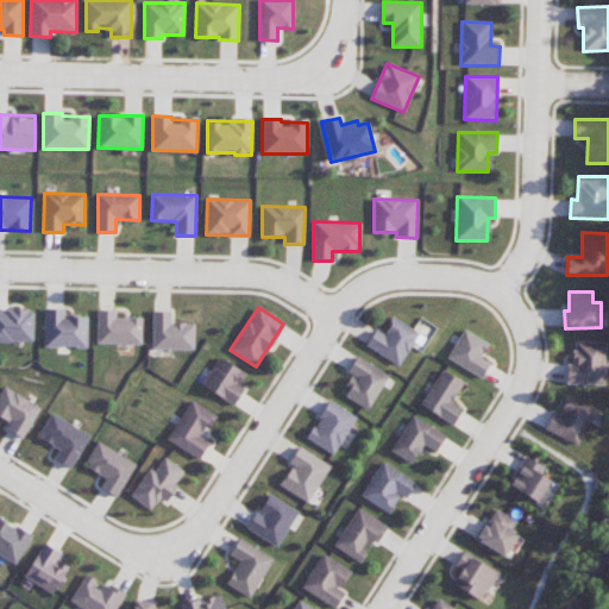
[(87,316),(64,316),(64,308),(44,308),(44,347),(87,347),(87,316)]
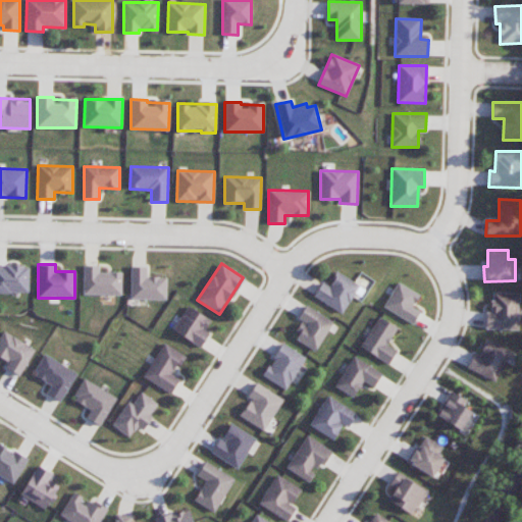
[(0,293),(29,294),(29,266),(0,265),(0,293)]
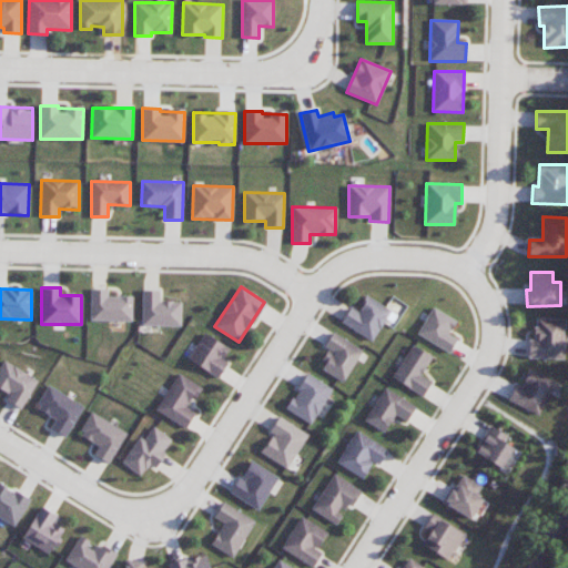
[(90,321),(132,322),(132,296),(108,296),(108,290),(91,290),(90,321)]
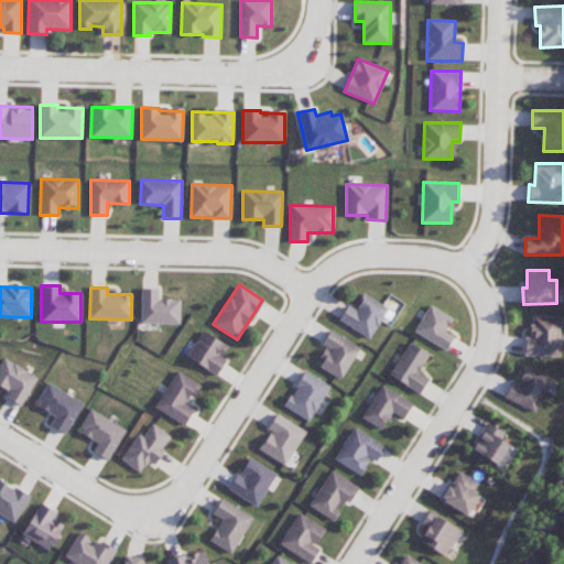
[(141,324),(180,324),(180,300),(158,299),(159,288),(141,288),(141,324)]
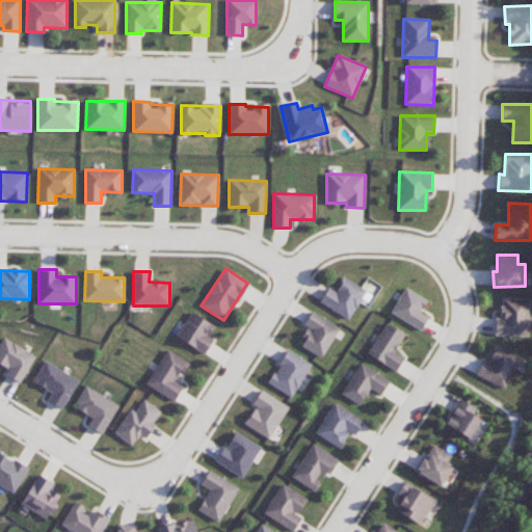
[(327,288),(319,303),(349,319),(365,292),(341,280),(335,291),(327,288)]
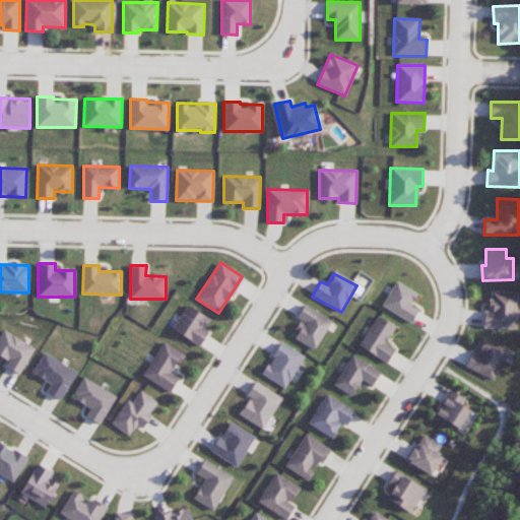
[(418,310),(410,306),(417,294),(396,280),(381,306),(410,323),(418,310)]
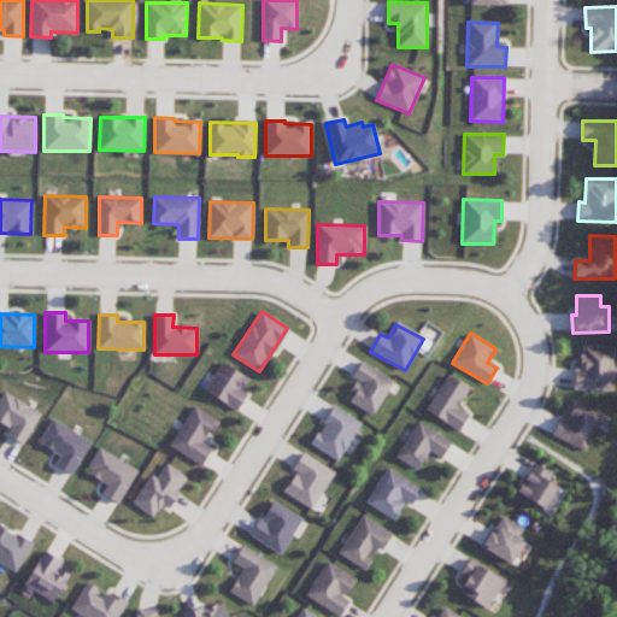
[(574,369),(574,389),(612,391),(613,346),(581,345),(580,370),(574,369)]
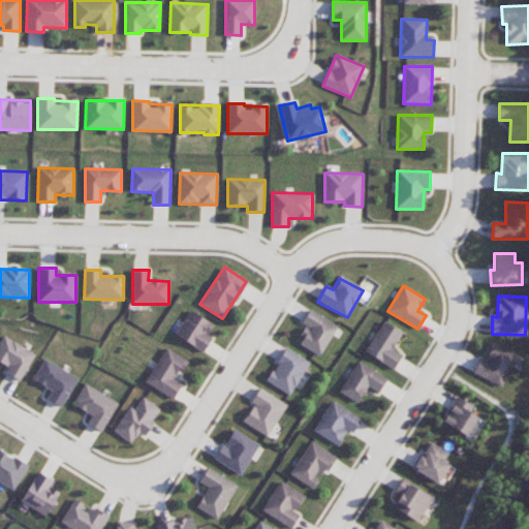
[(302,322),(307,327),(297,342),(319,356),(338,327),(310,309),(302,322)]
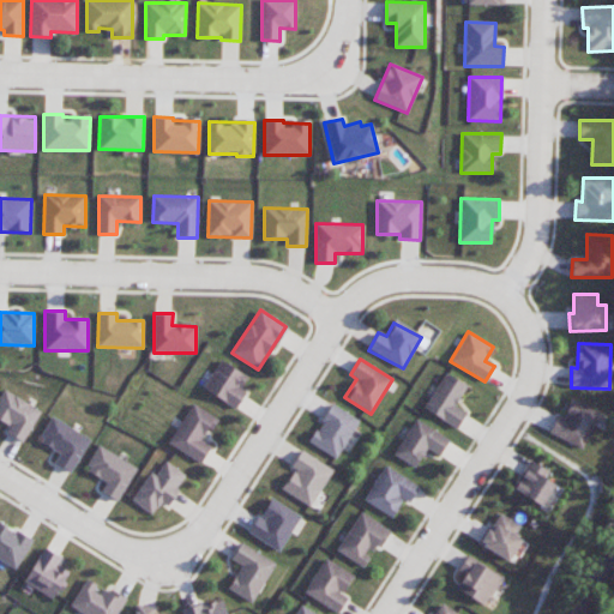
[(235,409),(246,392),(241,389),(247,377),(220,360),(203,390),(235,409)]
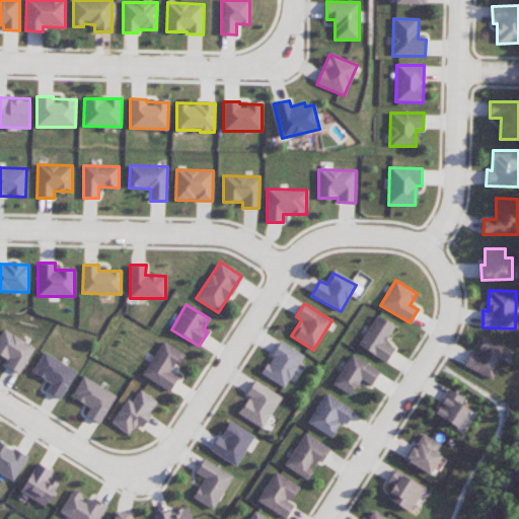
[(394,326),(375,315),(358,346),(386,362),(394,349),(384,343),(394,326)]
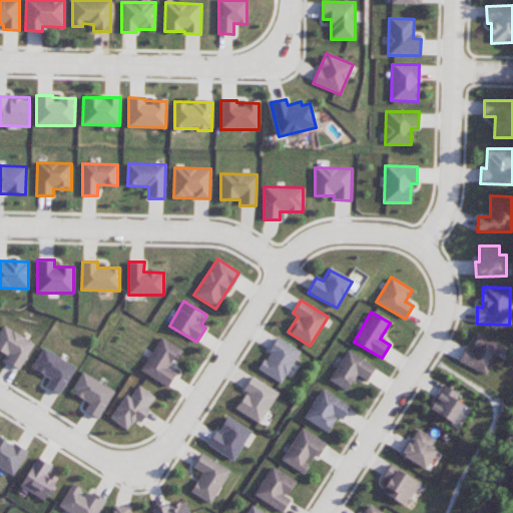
[(19,370),(34,343),(3,326),(0,331),(0,352),(8,357),(5,362),(19,370)]
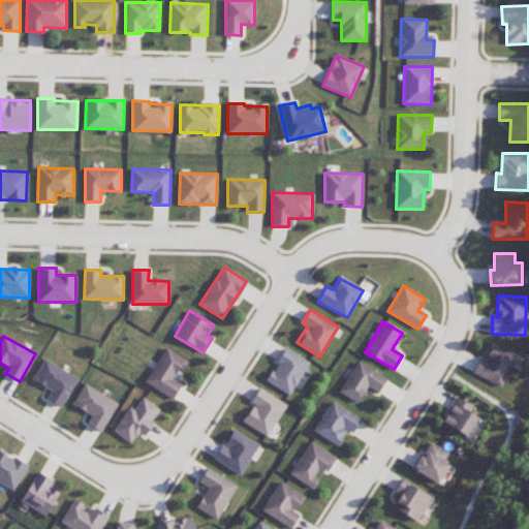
[(502,386),(517,354),(492,343),(484,361),(479,359),(472,374),(502,386)]
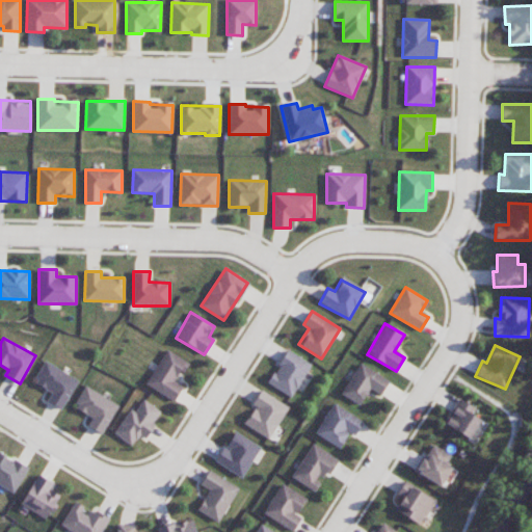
[(175,400),(182,386),(176,382),(187,361),(164,349),(147,387),(175,400)]
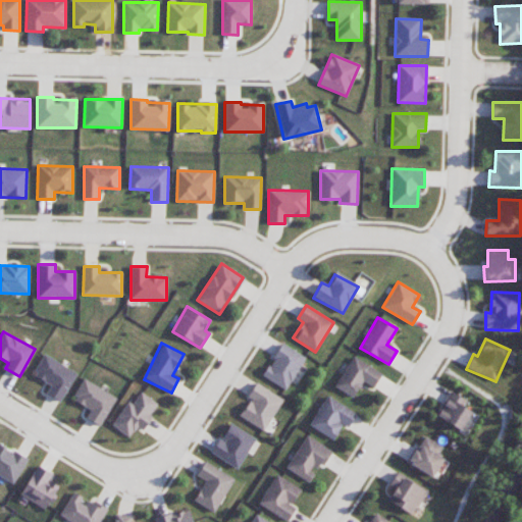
[(262,376),(285,389),(305,357),(281,343),(262,376)]
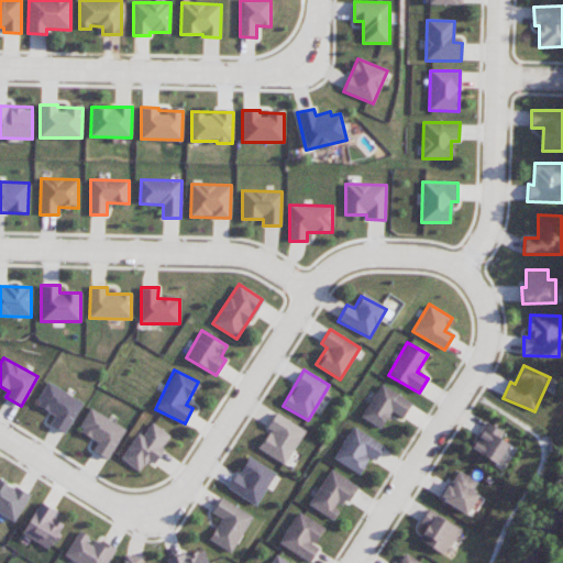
[(35,406),(54,415),(50,426),(67,433),(83,400),(46,384),(35,406)]
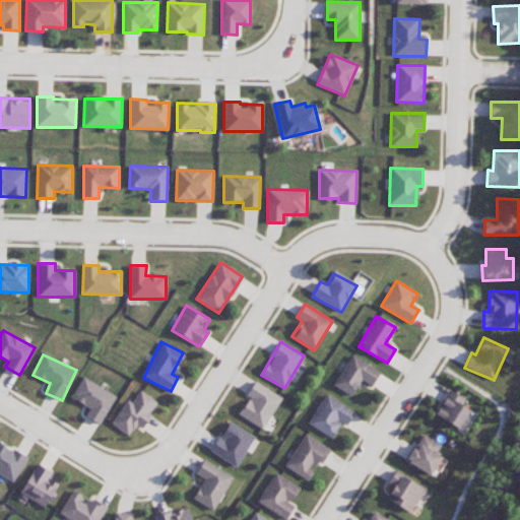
[(351,396),(361,380),(372,386),(380,372),(351,354),(333,386),(351,396)]
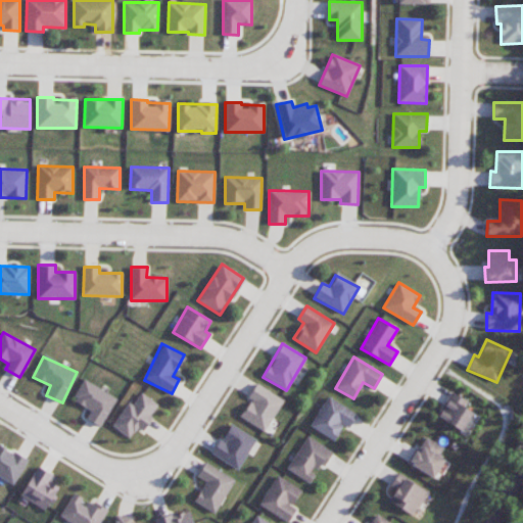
[(72,400),(90,411),(86,419),(100,427),(117,399),(85,379),(72,400)]
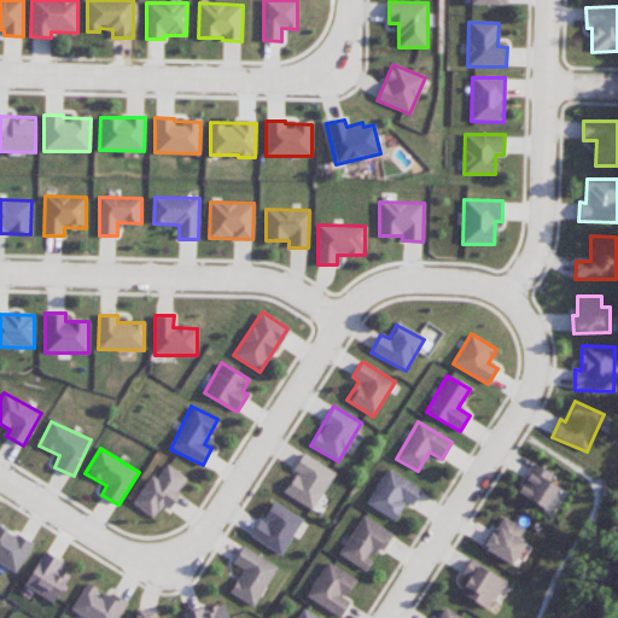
[(313,511),(336,473),(303,453),(293,470),(296,472),(284,493),(313,511)]
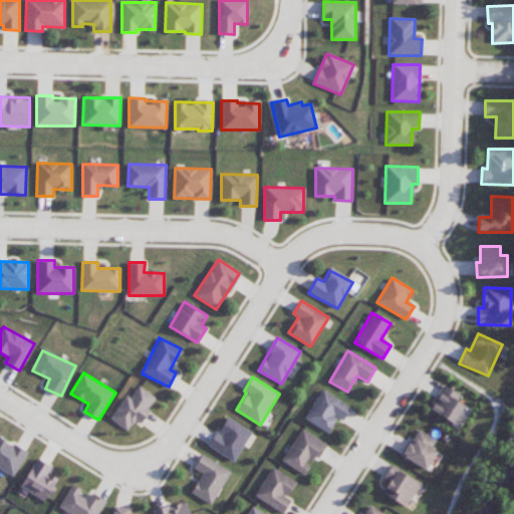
[(130,399),(125,397),(109,419),(126,432),(136,420),(140,423),(157,399),(139,386),(130,399)]
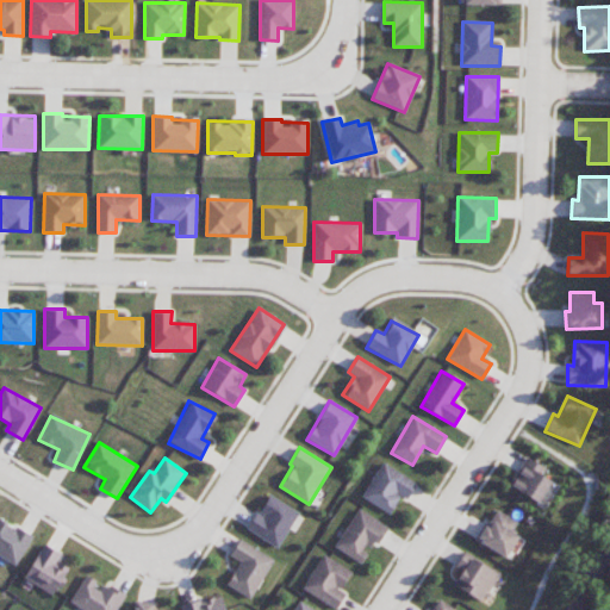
[(539,503),(551,481),(541,477),(546,468),(526,458),(509,487),(539,503)]
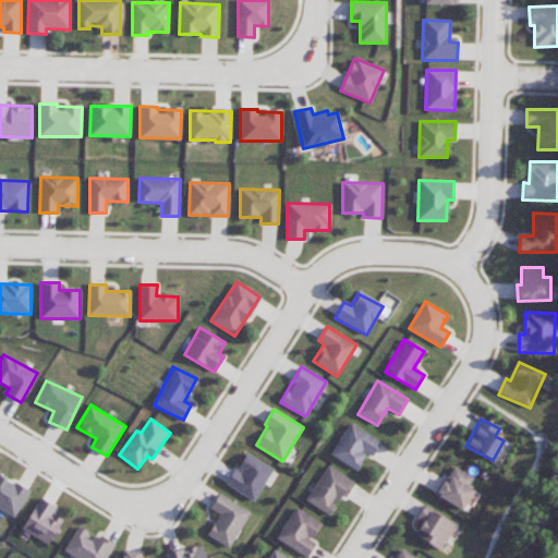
[(380,443),(349,423),(329,455),(356,471),(366,453),(372,457),(380,443)]
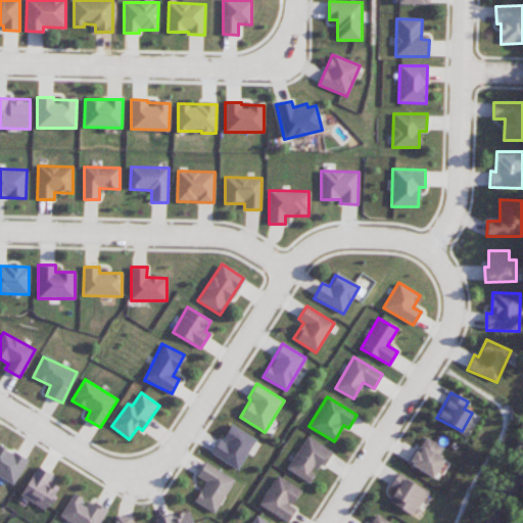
[(210,454),(237,470),(256,440),(231,424),(221,441),(220,441),(210,454)]
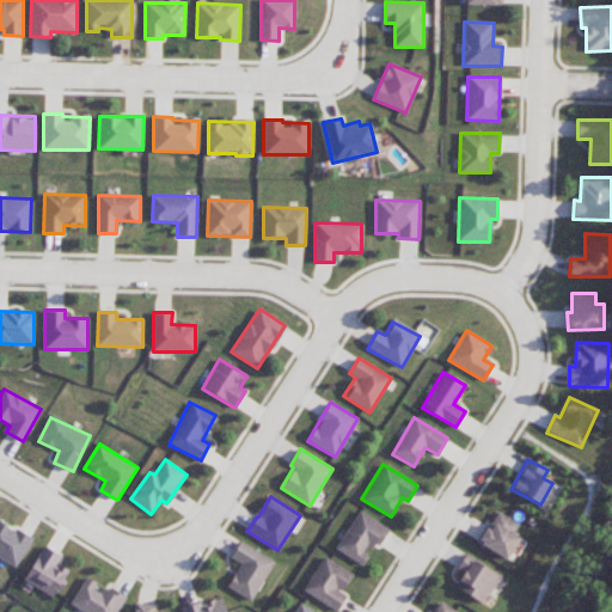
[(335,549),(361,565),(369,554),(372,555),(389,530),(359,510),(335,549)]
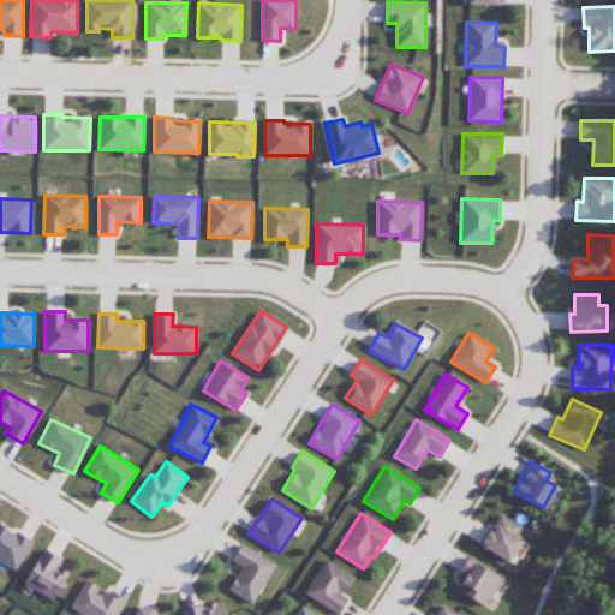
[(521,525),(499,515),(491,530),(485,526),(477,545),(511,562),(521,539),(515,537),(521,525)]
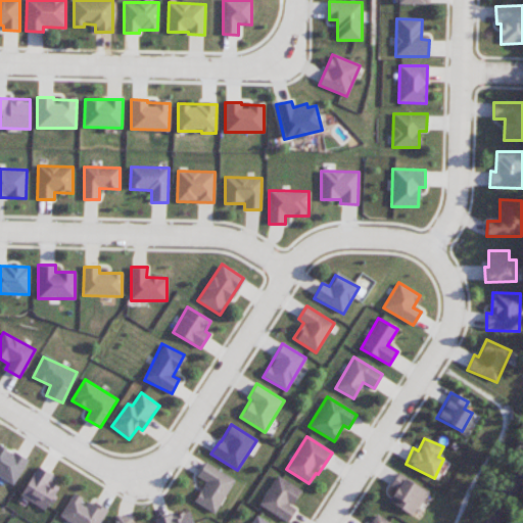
[(0,477),(13,485),(28,461),(0,444),(0,477)]
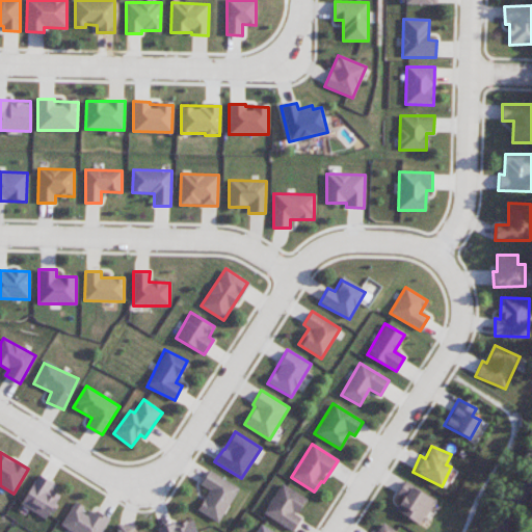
[(197,510),(218,523),(239,487),(208,470),(200,485),(209,489),(197,510)]
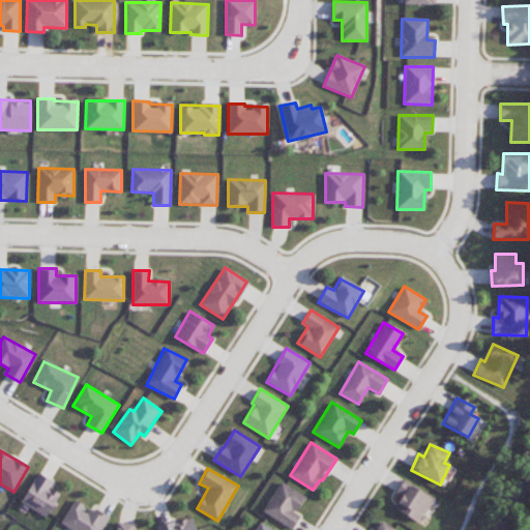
[(50,488),(53,482),(37,473),(21,502),(46,518),(59,494),(50,488)]
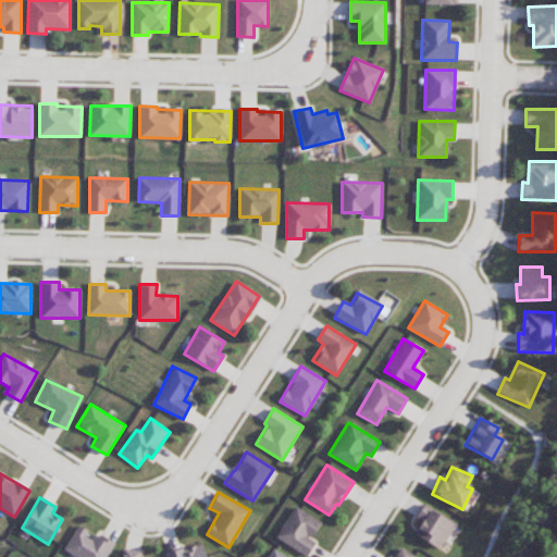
[(415,518),(421,521),(413,534),(440,549),(455,523),(423,504),(415,518)]
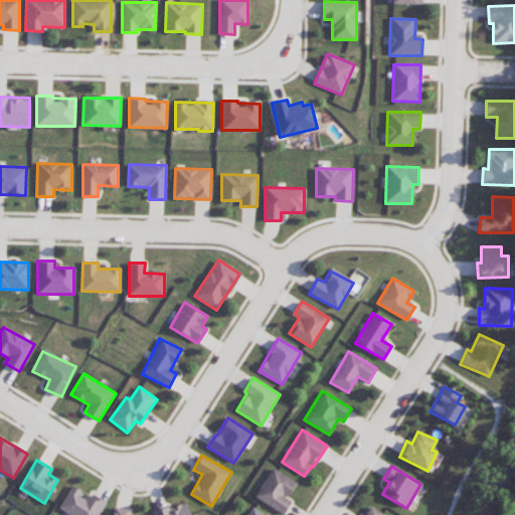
[(296,481),(270,469),(255,500),(285,513),(291,500),(288,499),(296,481)]
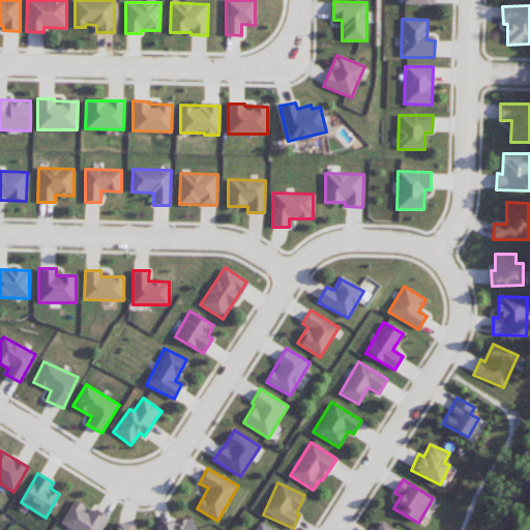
[(100,529),(108,517),(74,499),(60,525),(70,529),(100,529)]
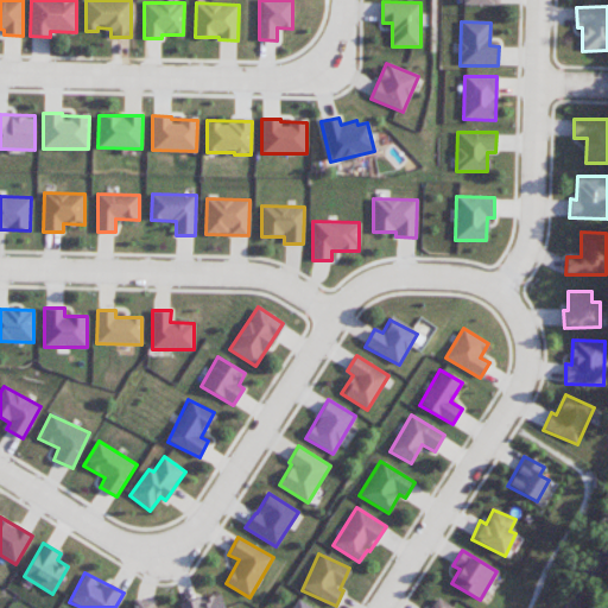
[(182,603),(182,607),(223,607),(221,594),(182,603)]
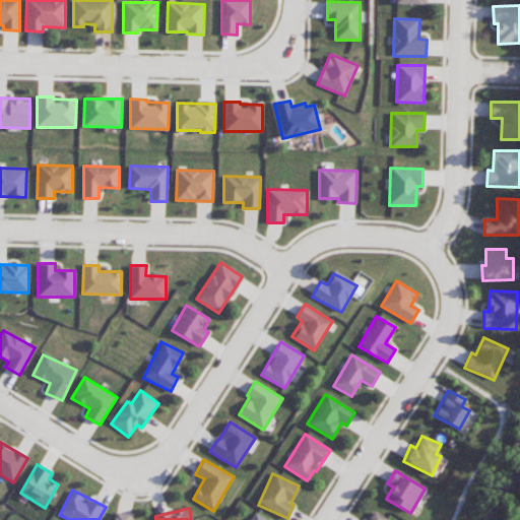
[(390,519),(373,511),(368,519),(390,519)]
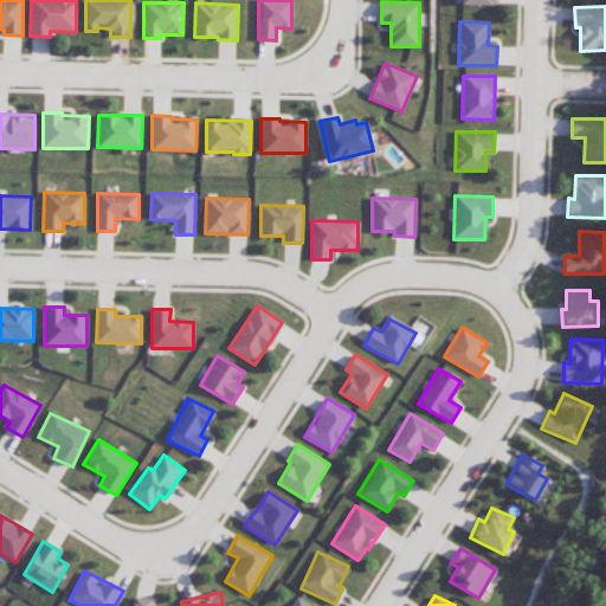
All buildings are outlined.
